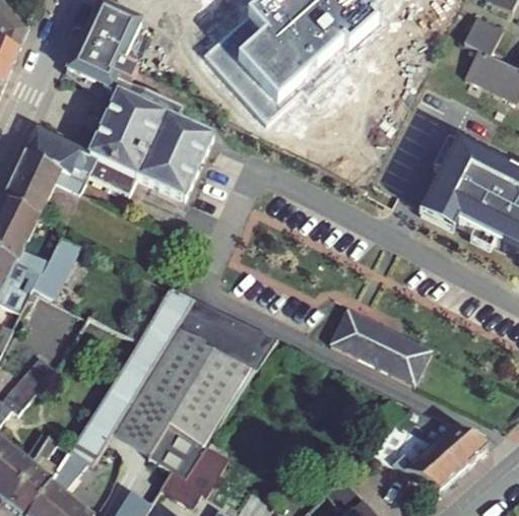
[(0,0),(0,27),(0,28),(0,37),(21,47),(28,28),(3,0),(0,0)]
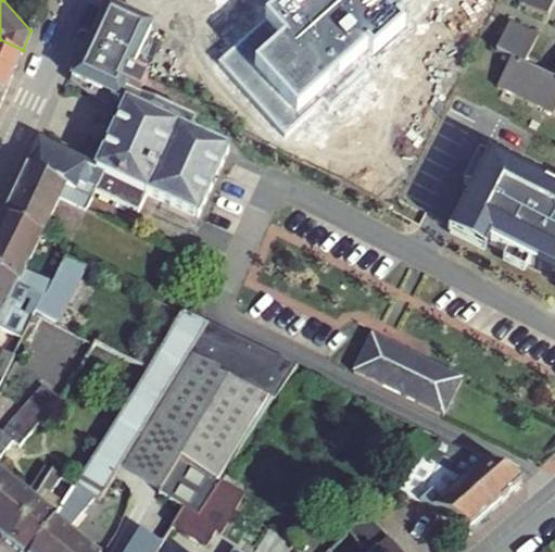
[(287,0),(268,16),(282,33),(250,63),(301,120),(325,98),(332,108),(374,71),(365,61),(374,53),(377,58),(411,26),(405,20),(427,0),(287,0)]
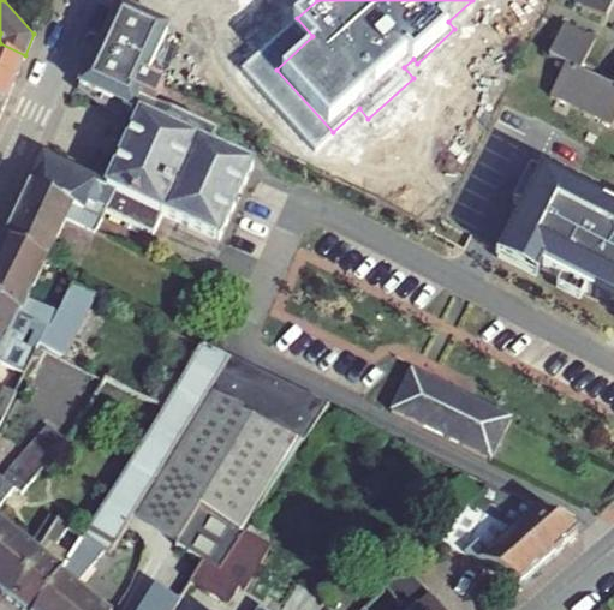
[(584,0),(613,13),(613,0),(584,0)]
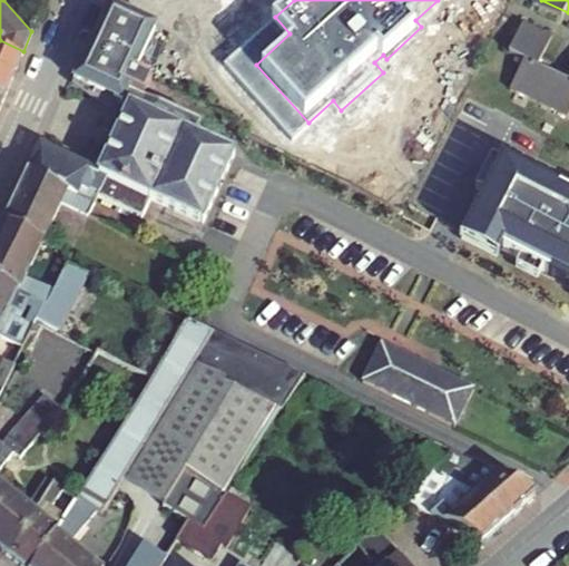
[(158,23),(113,1),(90,48),(75,81),(98,91),(99,88),(126,99),(131,86),(146,93),(155,75),(138,67),(158,23)]
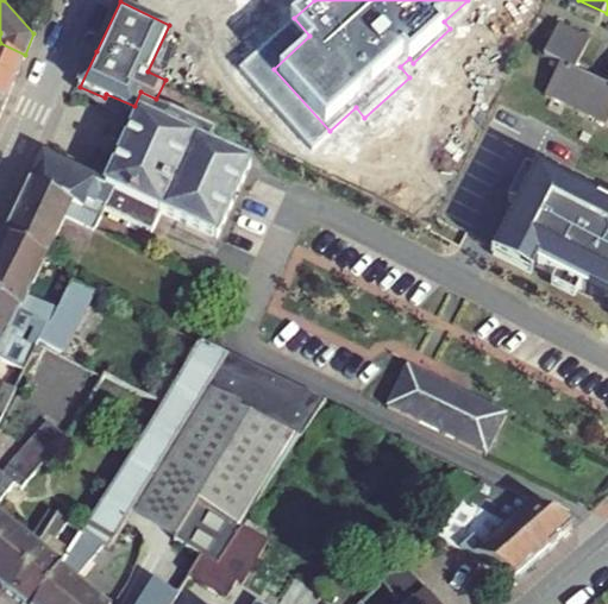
[(594,41),(562,25),(546,56),(563,64),(549,93),(607,121),(607,83),(580,70),(594,41)]
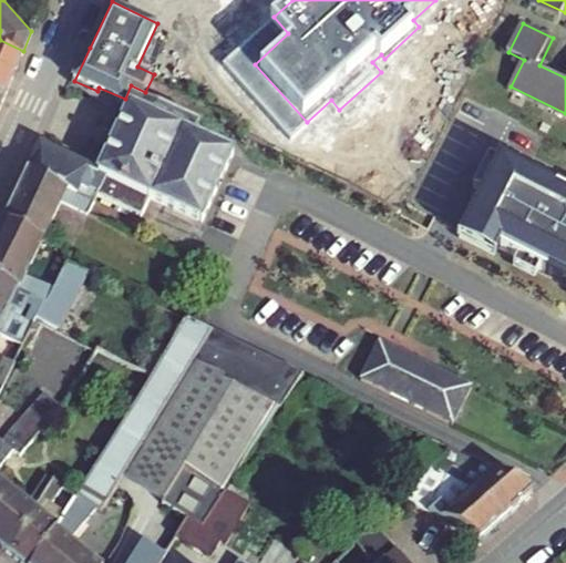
[(0,30),(0,62),(14,70),(23,51),(0,40),(0,31),(0,30)]
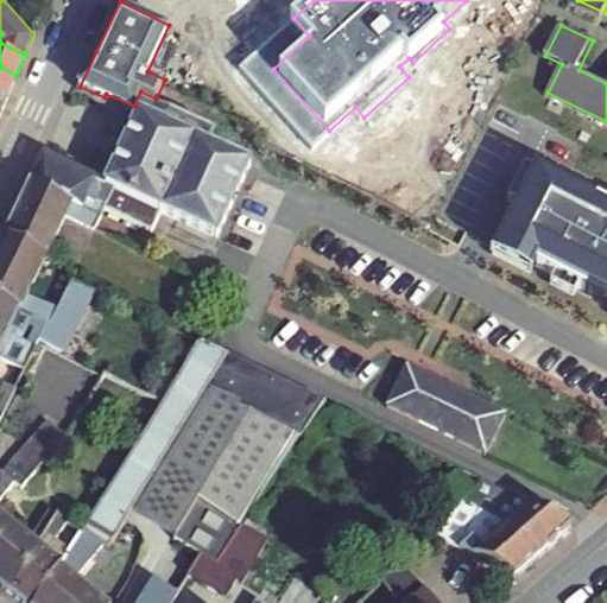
[(0,91),(7,95),(16,75),(0,67),(0,91)]
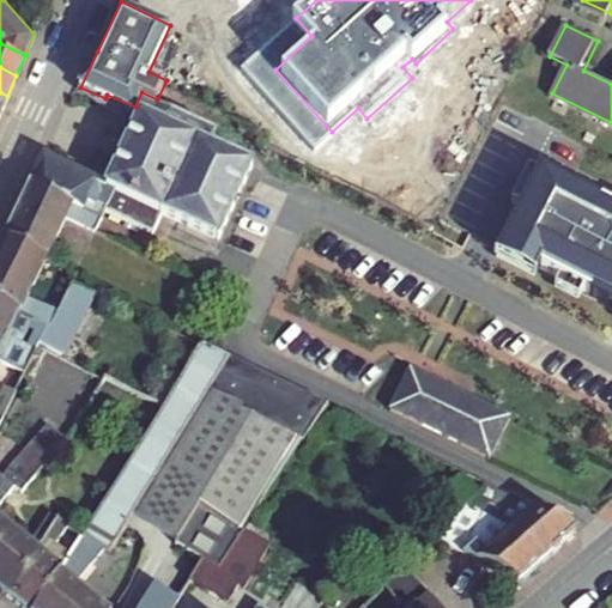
[(101,204),(139,222),(149,201),(165,210),(219,235),(254,163),(140,109),(105,180),(44,151),(31,178),(98,211),(101,204)]
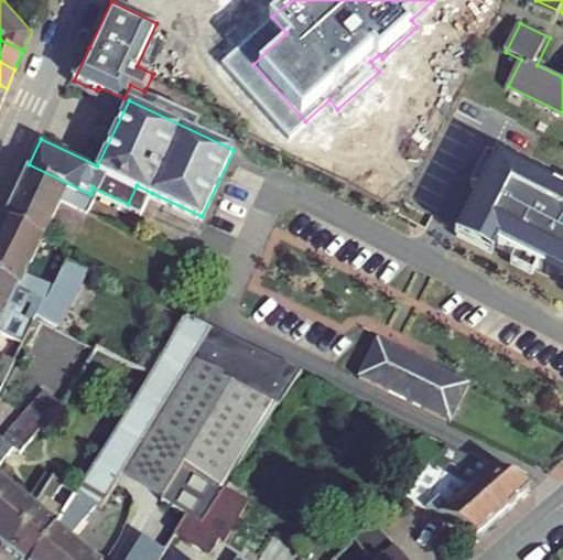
[(562,185),(500,154),(464,225),(562,275),(562,185)]
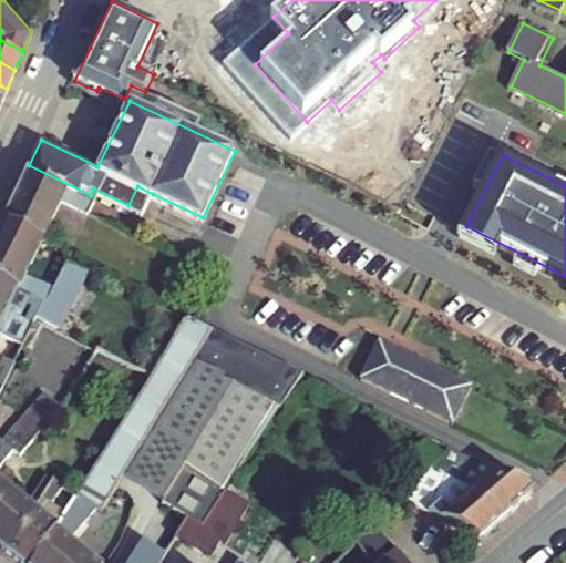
[(91,195),(29,165),(6,215),(40,232),(59,195),(85,207),(91,195)]
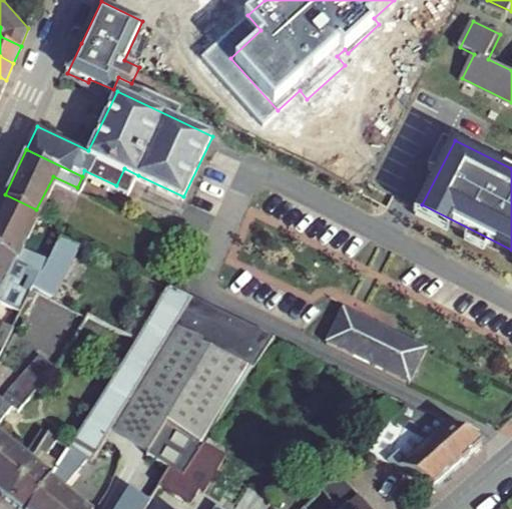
[(124,168),(116,185),(130,192),(138,175),(124,168)]
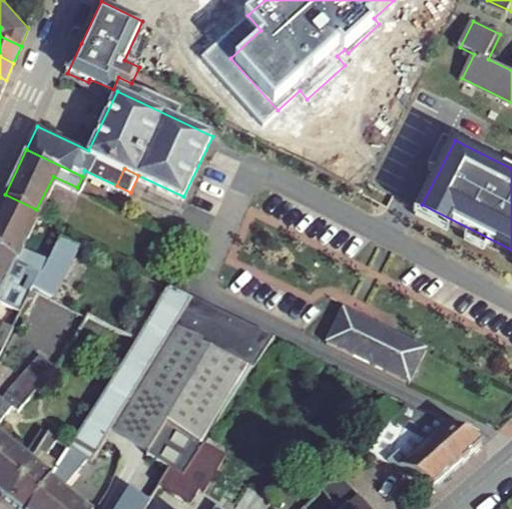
[(0,204),(0,245),(15,252),(25,258),(41,265),(46,253),(21,241),(36,209),(5,194),(0,204)]
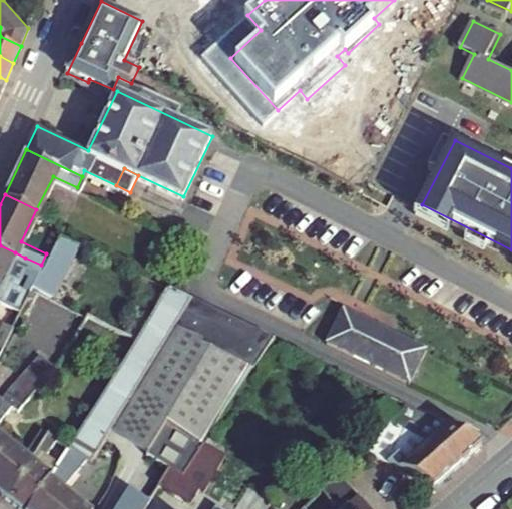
[(0,245),(0,296),(8,300),(21,307),(33,282),(8,270),(15,252),(0,245)]
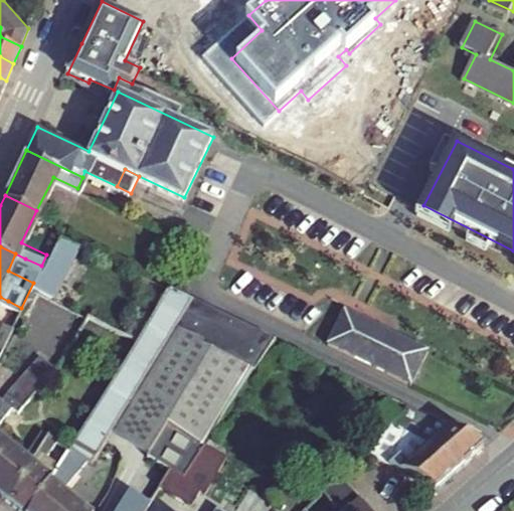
[(36,276),(41,266),(25,259),(20,268),(36,276)]
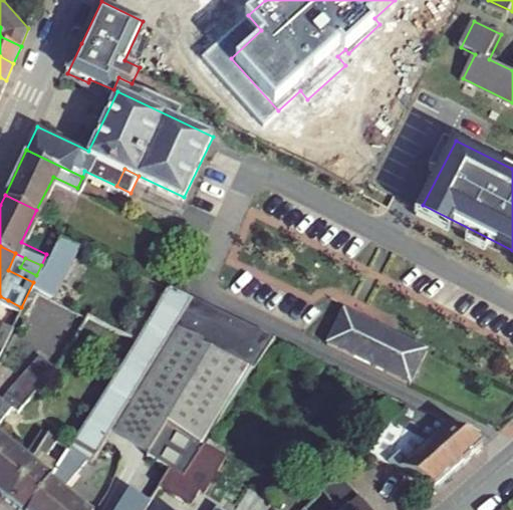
[(100,443),(110,427),(175,322),(192,295),(169,284),(138,332),(132,342),(78,430),(100,443)]
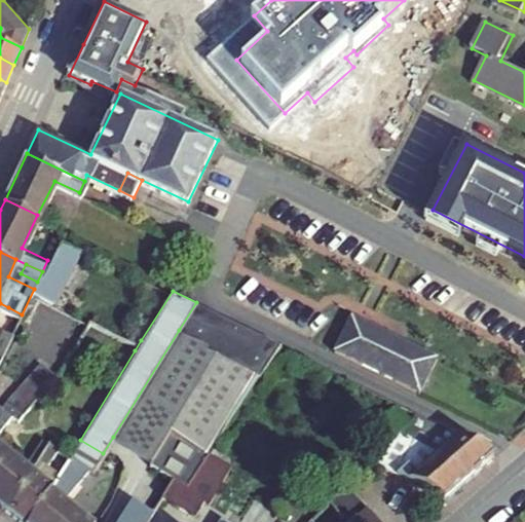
[(196,302),(179,330),(208,343),(205,346),(261,373),(280,344),(196,302)]
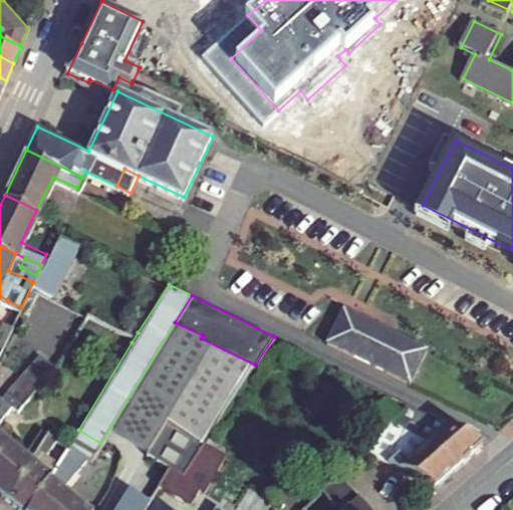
[(0,342),(3,344),(21,307),(8,300),(0,316),(0,342)]
